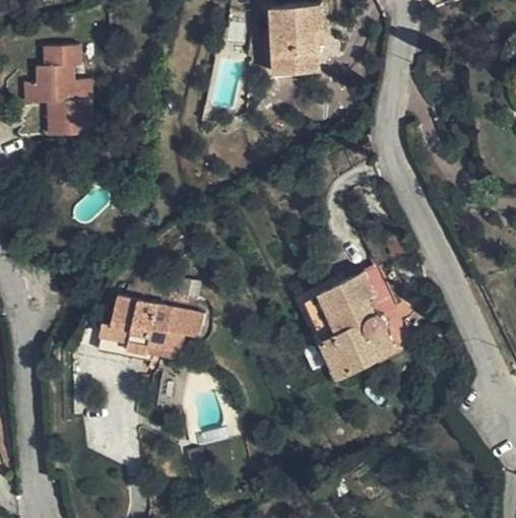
[(287,74),(317,73),(316,45),(315,31),(321,31),(319,5),(270,7),(273,56),(286,54),(287,74)]
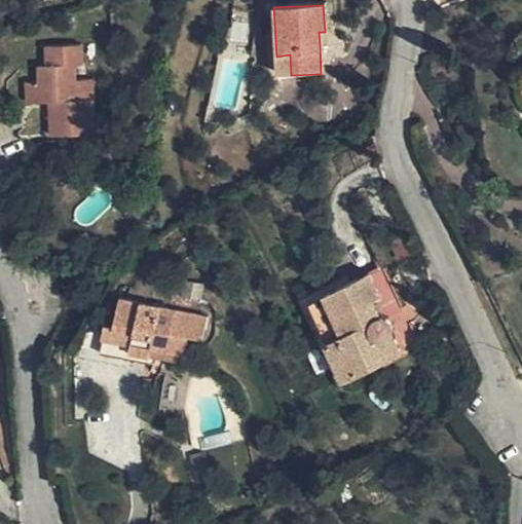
[(38,83),(38,104),(48,104),(49,138),(90,137),(89,82),(72,82),(72,69),(79,68),(79,47),(44,48),(45,67),(38,67),(38,83)]
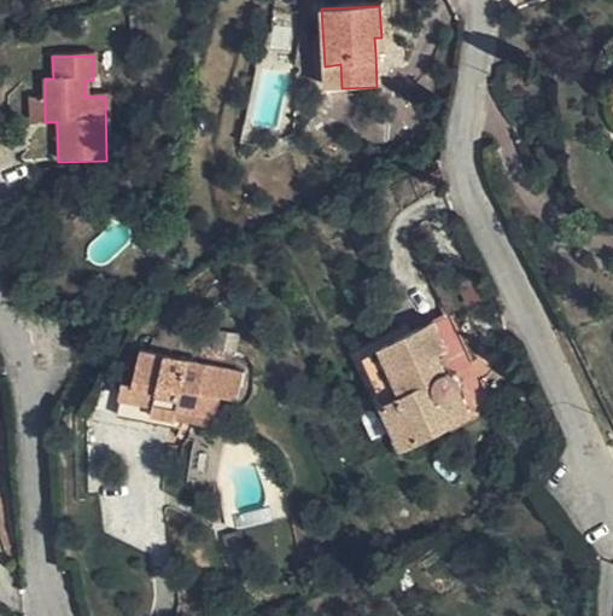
[(326,88),(342,88),(340,64),(325,67),(326,88)]
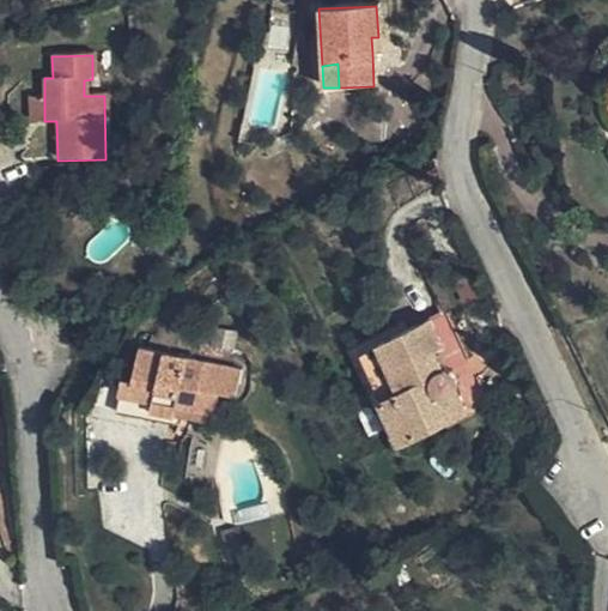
[(30,121),(44,121),(44,97),(30,97),(30,121)]
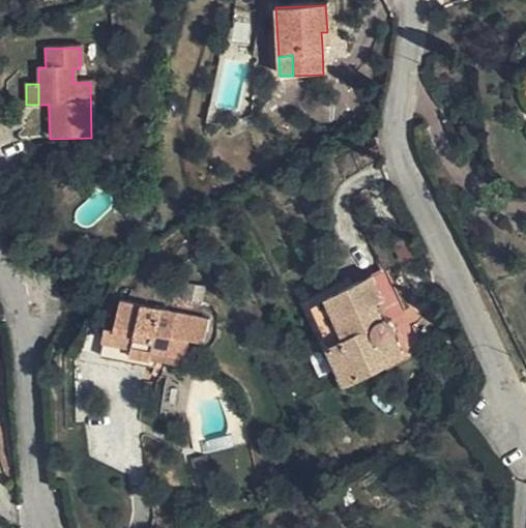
[(417,344),(383,271),(350,288),(309,306),(328,346),(339,341),(356,377),(418,348),(417,344)]
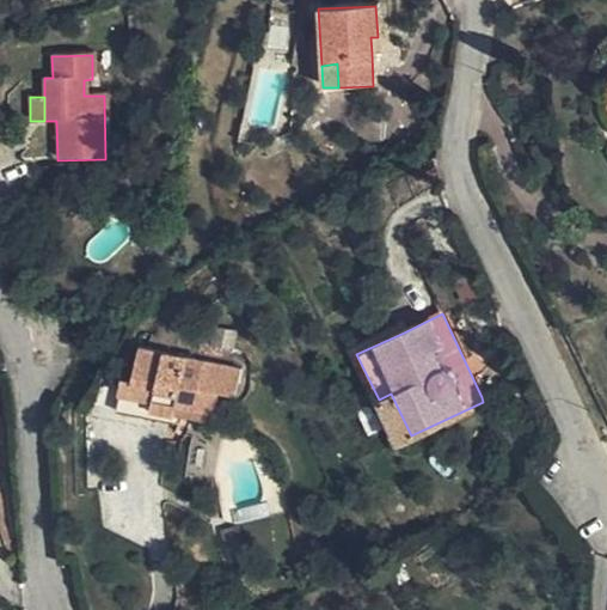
[(356,354),(404,333),(399,324),(345,349),(390,446),(411,435),(391,394),(379,400),(356,354)]
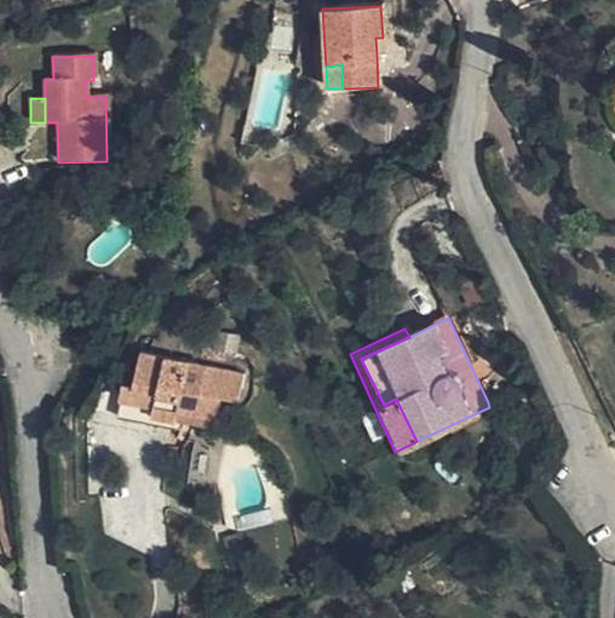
[(222,400),(237,404),(242,378),(139,353),(131,390),(124,388),(116,417),(148,425),(150,417),(173,423),(176,412),(216,422),(222,400)]
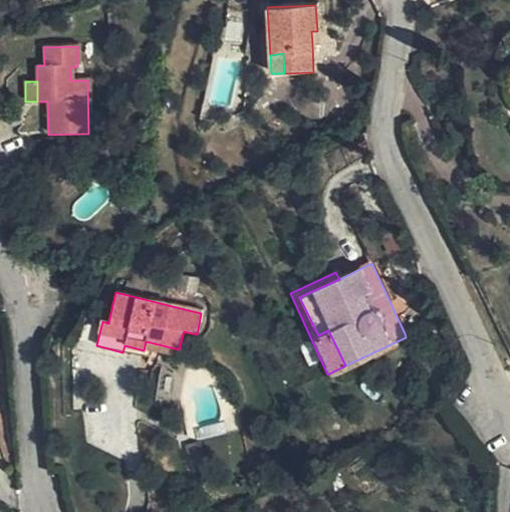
[(414,328),(405,333),(406,337),(412,348),(421,343),(414,328)]
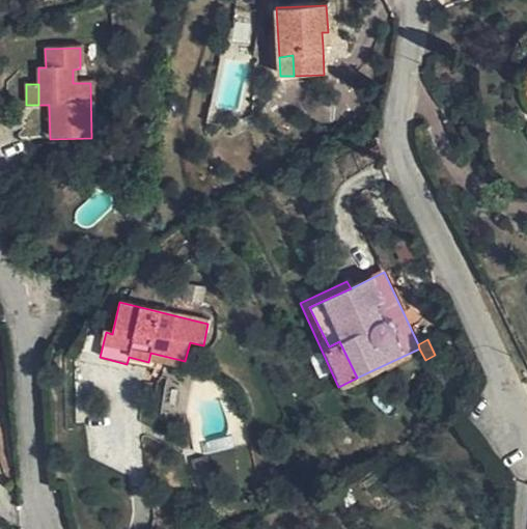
[(183,370),(185,361),(150,353),(148,362),(183,370)]
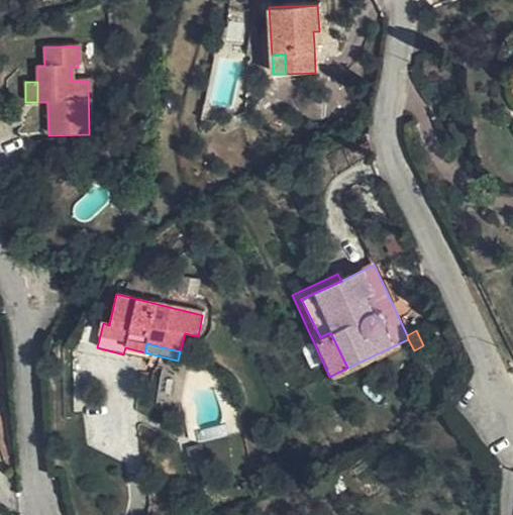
[(125,347),(123,354),(142,358),(144,352),(125,347)]
